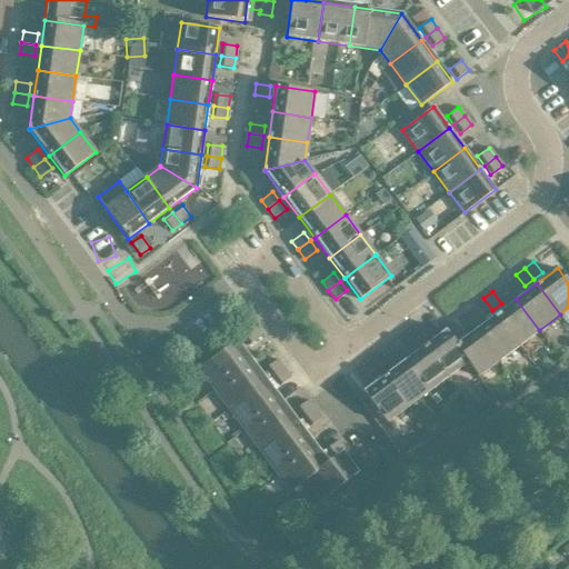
[(483,298),(475,305),(483,317),(492,310),(483,298)]
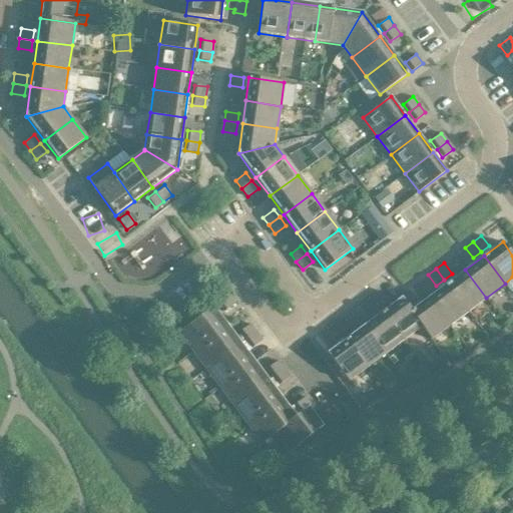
[(465,270),(447,284),(468,312),(486,298),(465,270)]
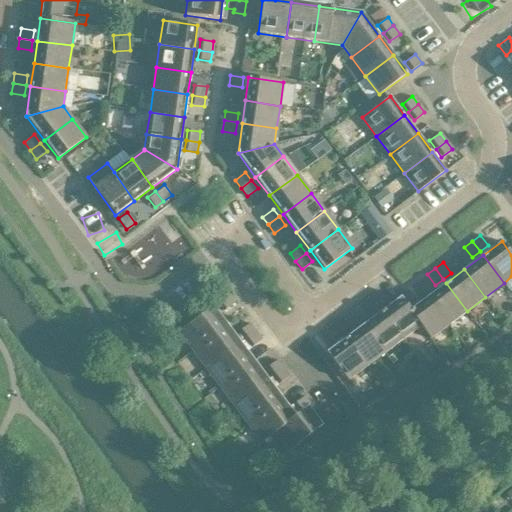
[(467,311),(446,283),(428,296),(449,324),(467,311)]
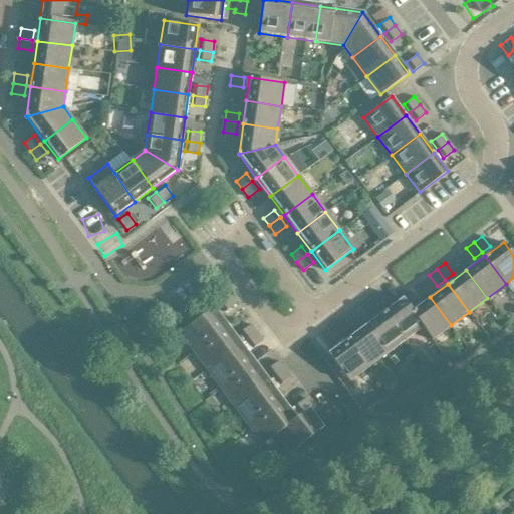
[(409,290),(401,296),(402,298),(409,307),(417,301),(409,290)]
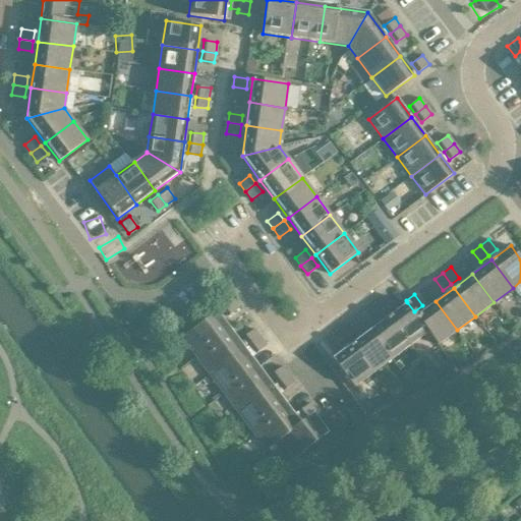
[(378,301),(386,312),(394,306),(386,295),(378,301)]
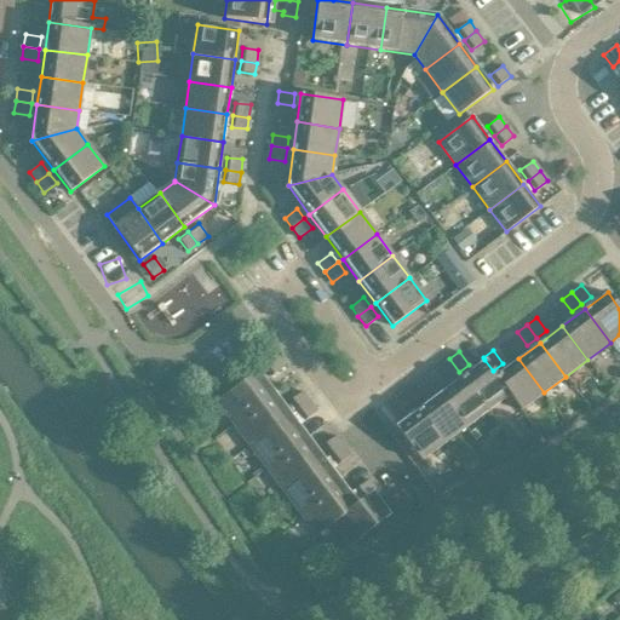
[(271,375),(283,367),(276,356),(263,366),(271,375)]
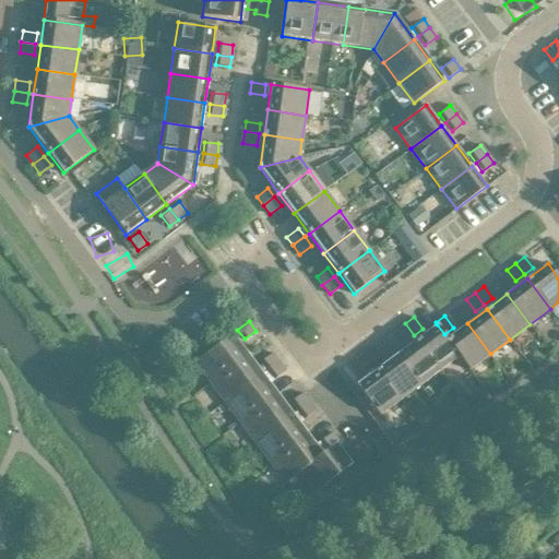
[(414,335),(405,323),(396,331),(405,342),(414,335)]
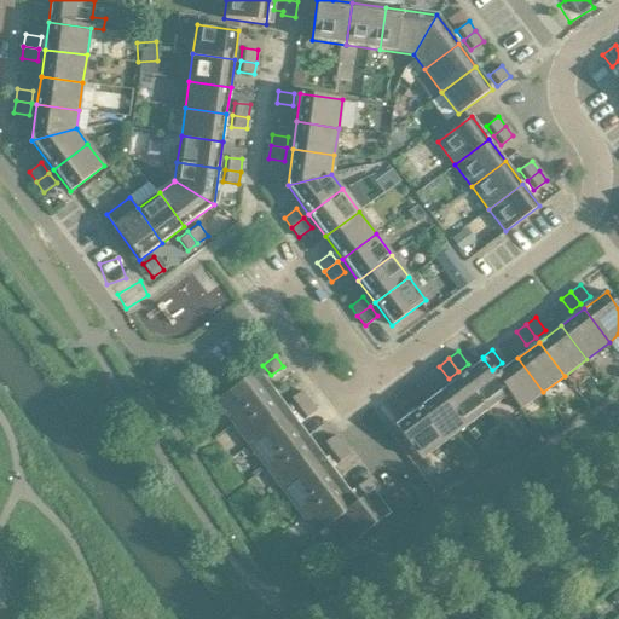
[(518,358),(496,375),(509,393),(508,393),(520,409),(543,392),(518,358)]
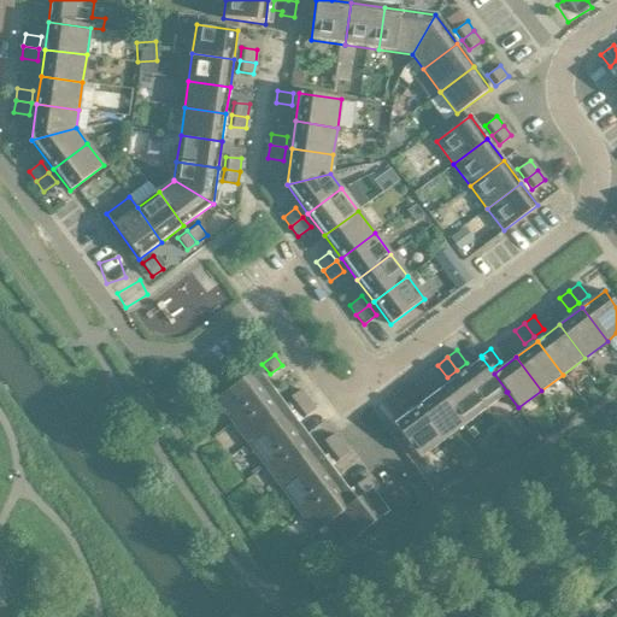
[(482,358),(460,375),(486,409),(506,392),(507,392),(494,374),(491,369),(482,358)]
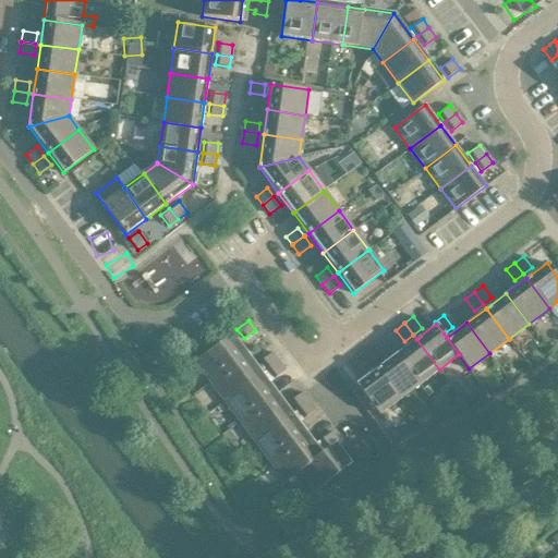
[(209,381),(247,352),(232,332),(194,362),(209,381)]
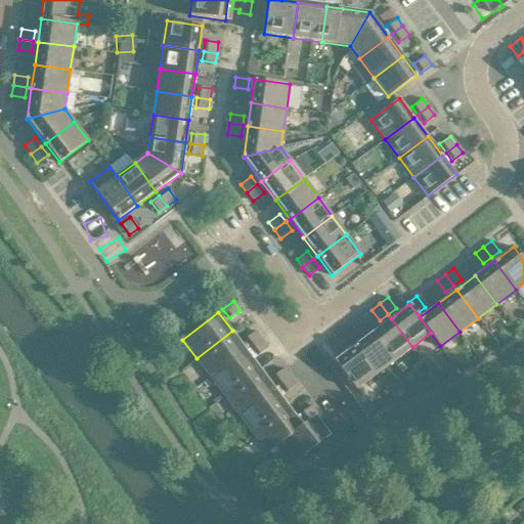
[(412,347),(391,318),(372,332),(393,360),(412,347)]
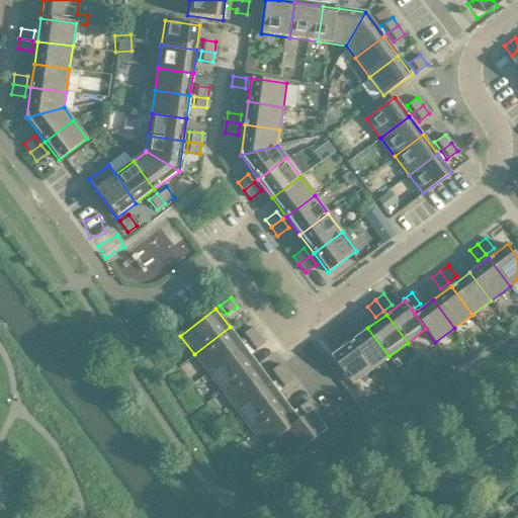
[(346,322),(338,328),(346,338),(354,332),(346,322)]
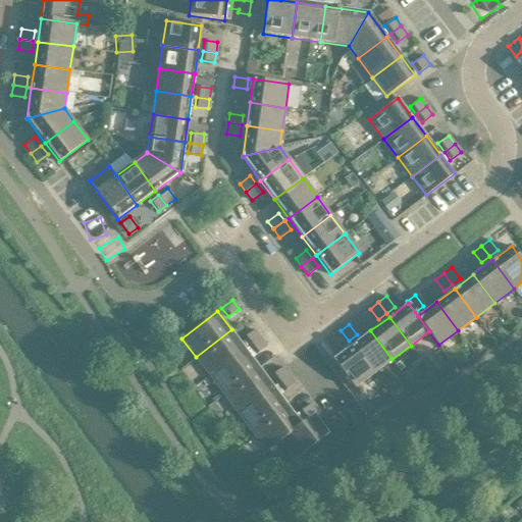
[(231,329),(196,357),(210,375),(246,349),(231,329)]
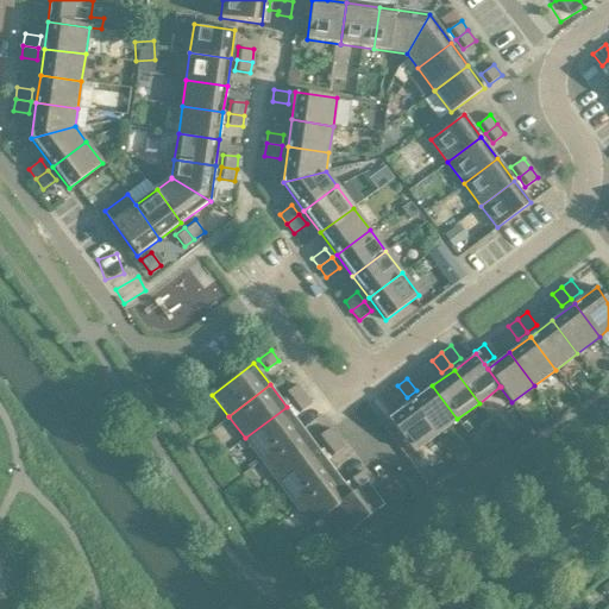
[(297,384),(284,394),(299,413),(312,403),(297,384)]
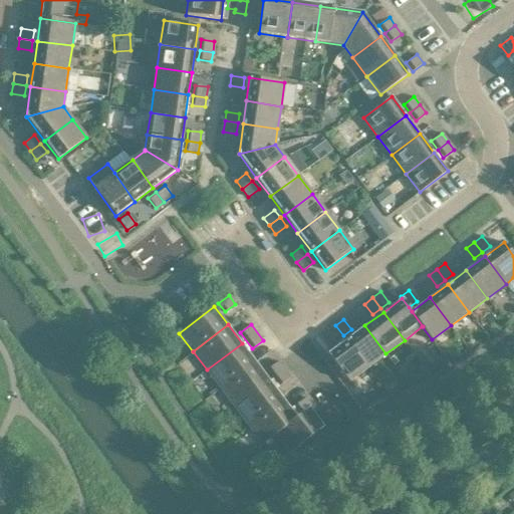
[(343,335),(335,325),(327,331),(335,341),(343,335)]
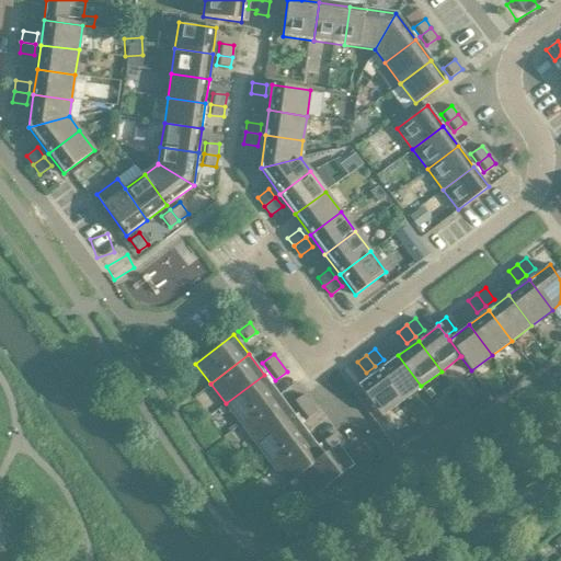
[(398,355),(378,370),(401,401),(421,386),(398,355)]
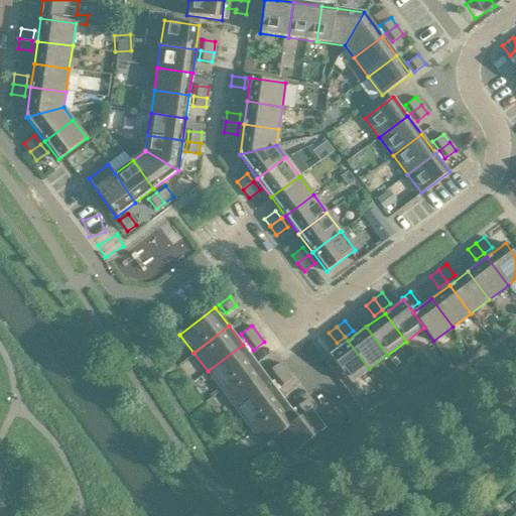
[(369,369),(348,341),(329,355),(350,383),(369,369)]
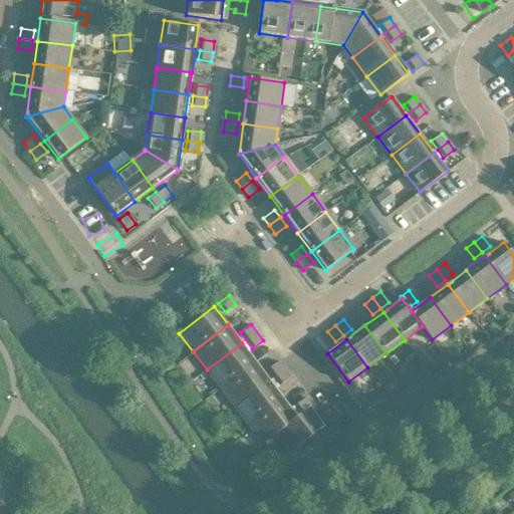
[(242,343),(207,369),(221,389),(256,361),(242,343)]
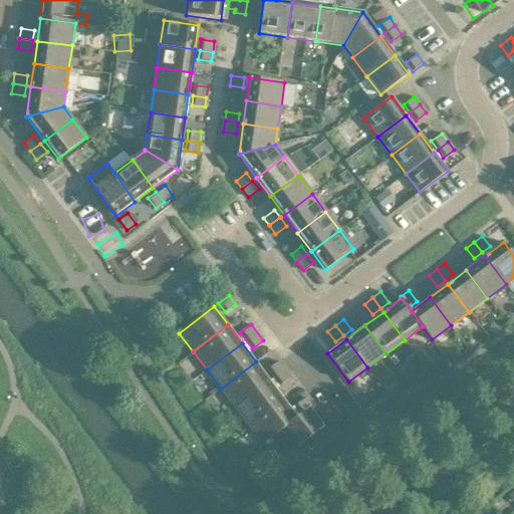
[(270,380),(256,361),(221,389),(235,407),(270,380)]
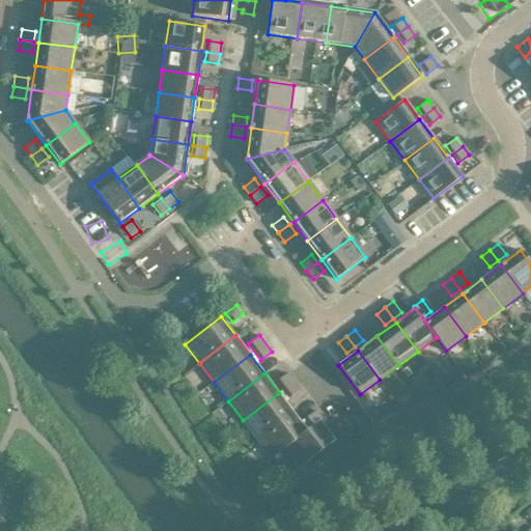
[(300,390),(287,373),(277,382),(289,398),(300,390)]
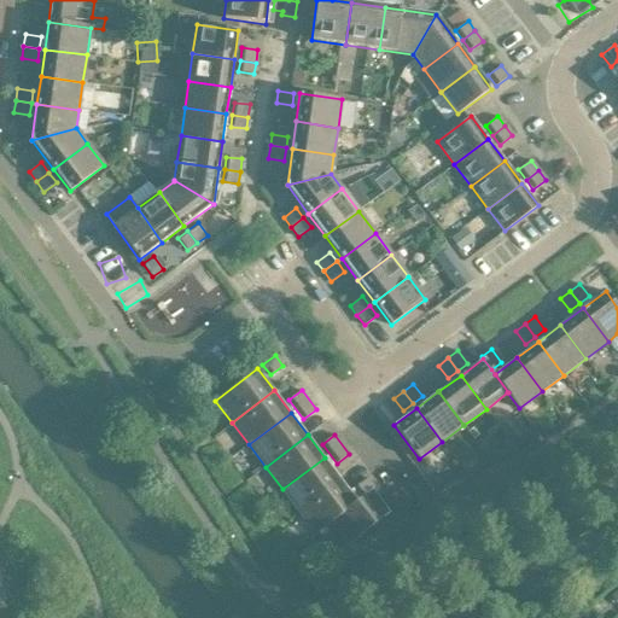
[(342,479),(325,458),(283,489),(298,512),(342,479)]
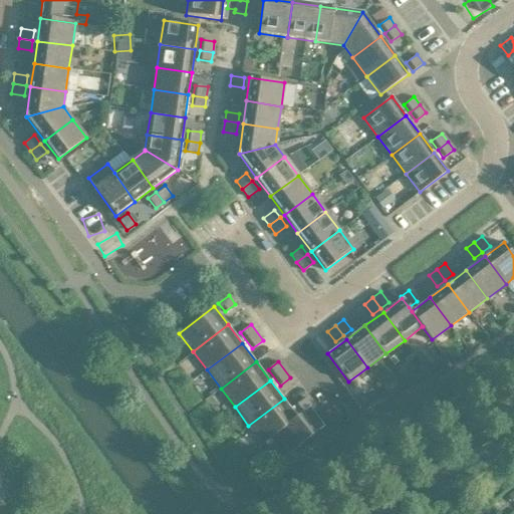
[(301,415),(310,408),(309,407),(311,406),(305,398),(294,406),(301,415)]
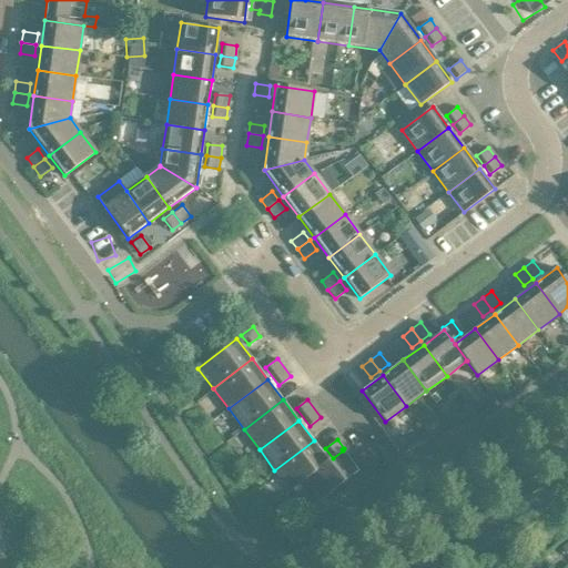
[(314,440),(274,470),(290,490),(304,479),(328,462),(314,440)]
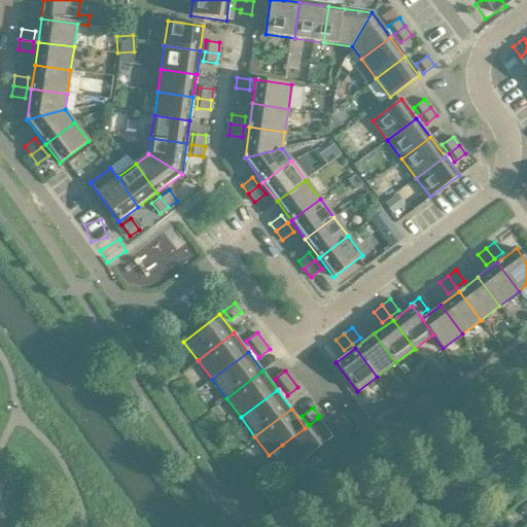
[(309,425),(305,428),(282,445),(296,464),(332,436),(318,418),(309,425)]
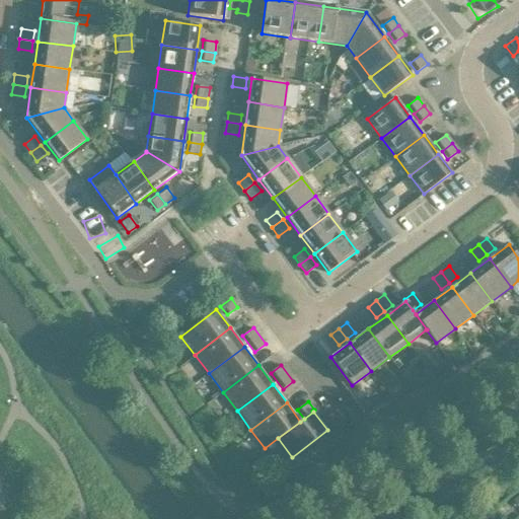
[(331,427),(342,420),(336,412),(325,419),(331,427)]
